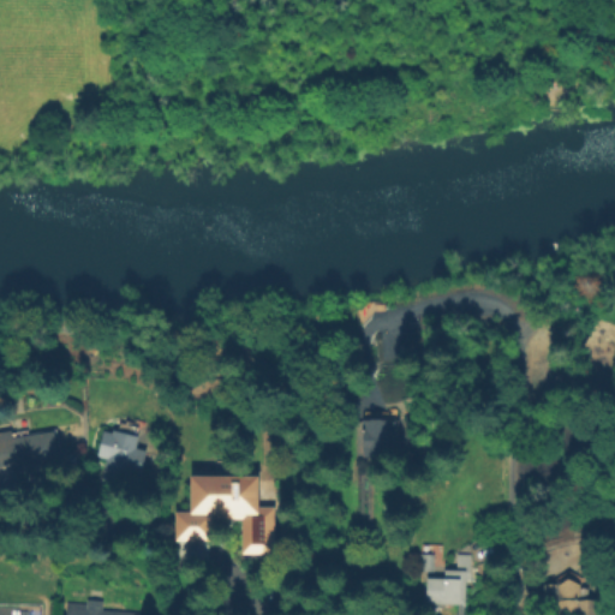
[(366,455),(365,413),(388,413),(388,415),(396,415),(396,455),(366,455)]
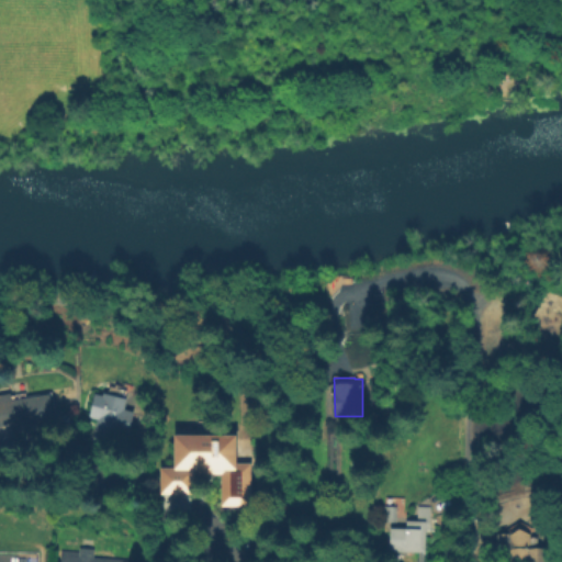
[(92,444),(99,418),(89,416),(94,394),(103,396),(104,393),(107,394),(110,383),(130,389),(124,409),(135,413),(128,436),(115,433),(111,449),(92,444)]
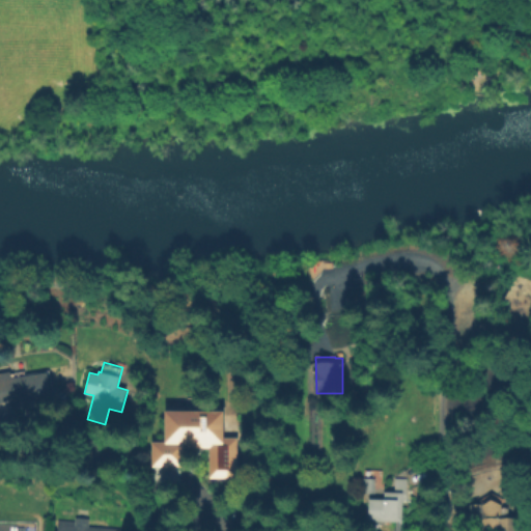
[(0,404),(0,372),(10,371),(11,379),(46,373),(50,397),(0,404)]
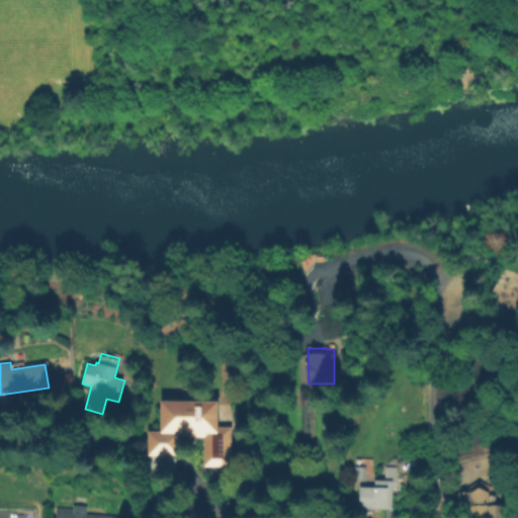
[(220,395),(219,428),(234,428),(234,447),(210,447),(210,428),(177,427),(177,452),(148,452),(148,427),(161,427),(161,394),(220,395)]
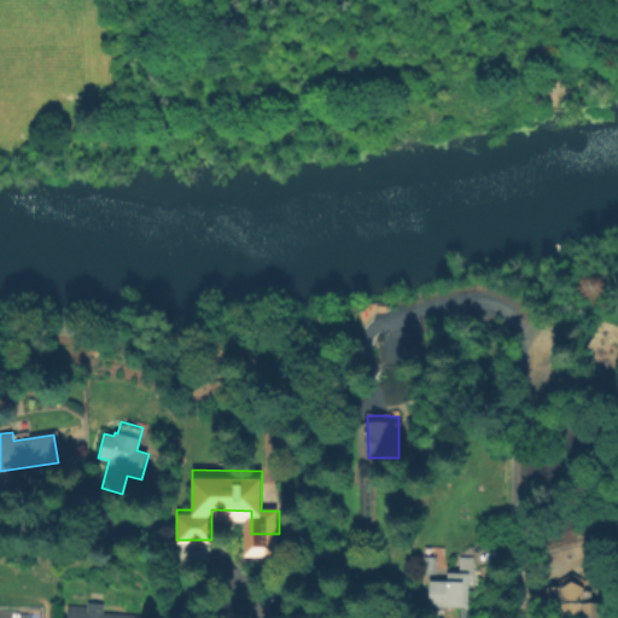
[(424,573),(424,559),(437,558),(437,573),(424,573)]
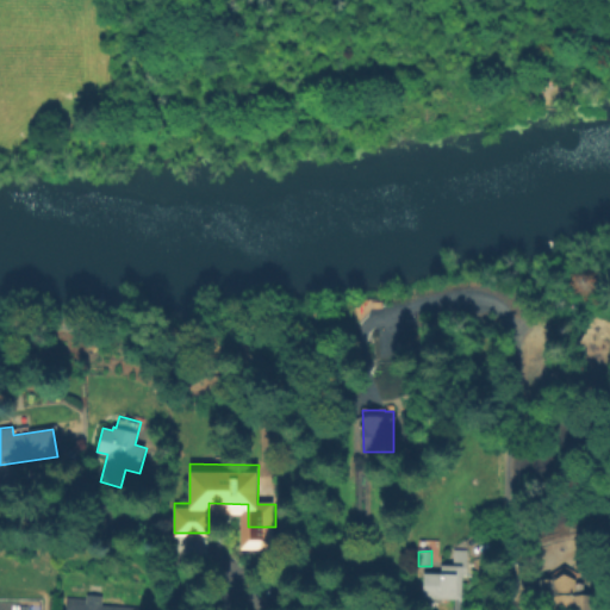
[(424,597),(425,573),(441,573),(441,565),(453,565),(454,551),(467,551),(467,574),(462,574),(462,598),(424,597)]
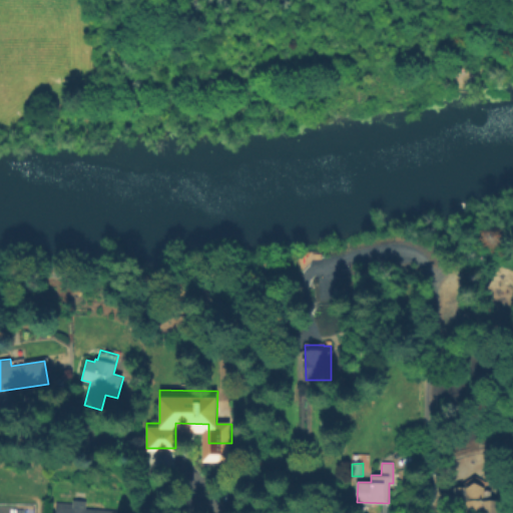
[(453,511),(453,488),(485,488),(485,500),(501,500),(501,512),(476,512),(476,511),(453,511)]
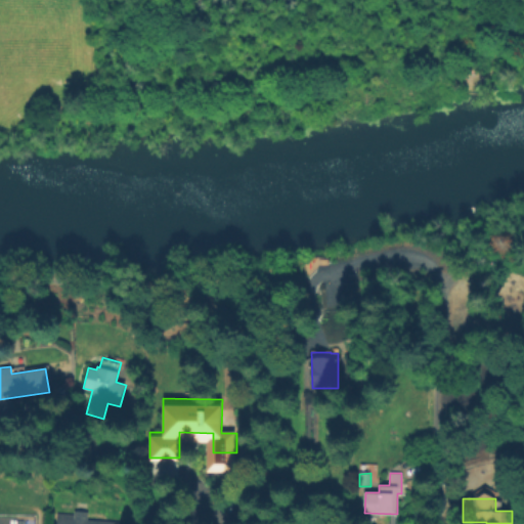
[(56,523),(57,514),(74,516),(75,512),(88,513),(87,520),(110,522),(108,523),(56,523)]
